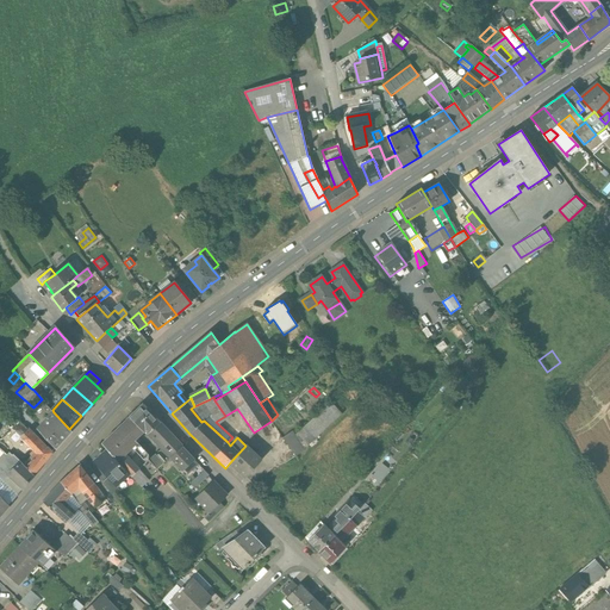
[(331,400),(296,434),(306,447),(343,414),(331,400)]
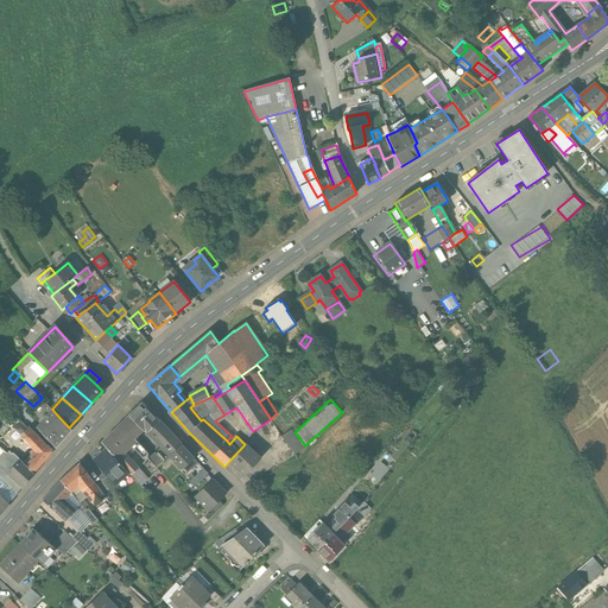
[(143,404),(130,416),(143,430),(145,429),(156,418),(143,404)]
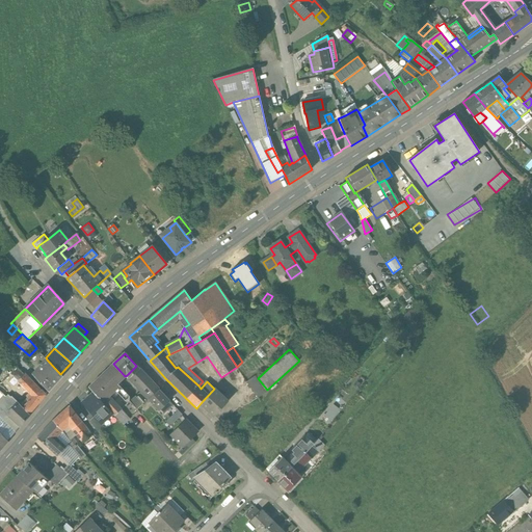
[(60,374),(47,360),(33,374),(49,392),(62,376),(60,374)]
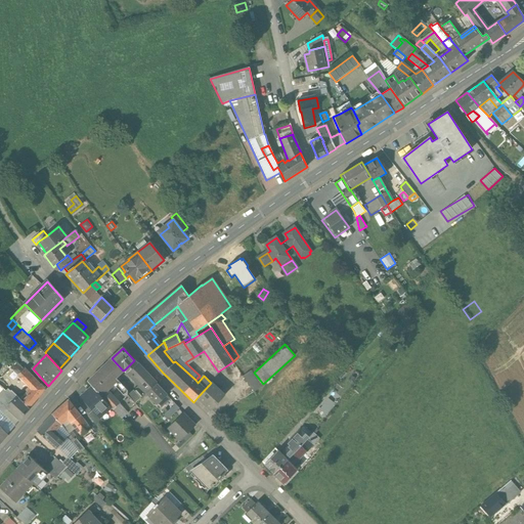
[(112,358),(87,382),(92,387),(101,396),(106,390),(117,380),(115,378),(123,370),(112,358)]
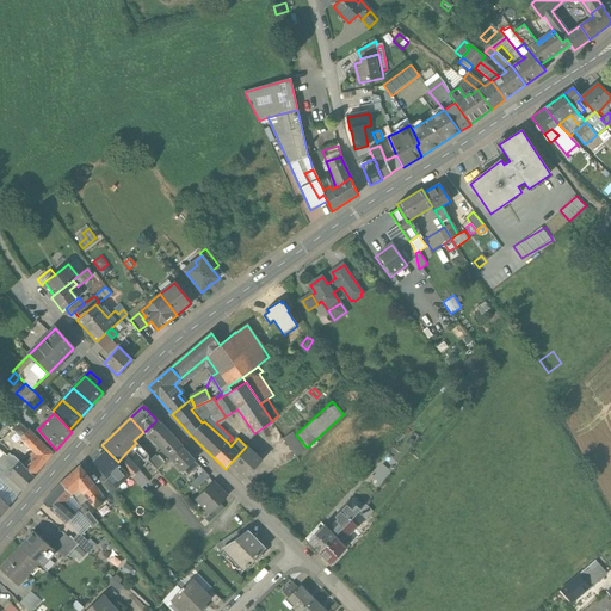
[(22,438),(28,431),(18,420),(17,421),(14,419),(12,421),(14,424),(0,438),(0,444),(8,452),(22,438)]
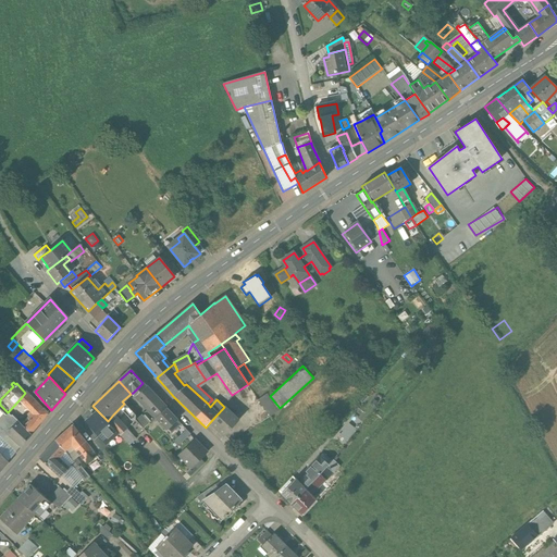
[(166,408),(143,383),(133,393),(149,410),(147,411),(149,412),(138,423),(144,429),(156,418),(166,408)]
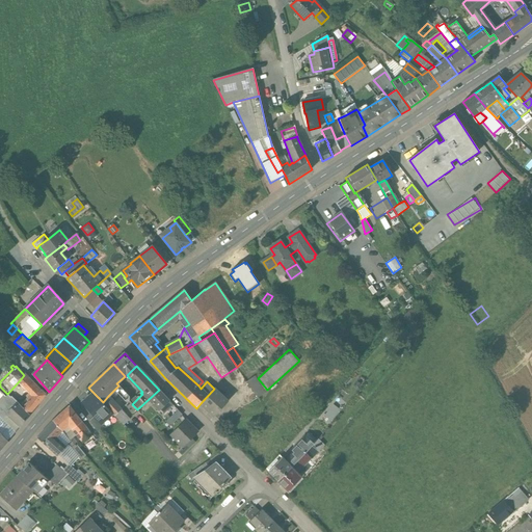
[(24,375),(19,381),(31,395),(20,405),(29,415),(46,395),(26,373),(24,375)]
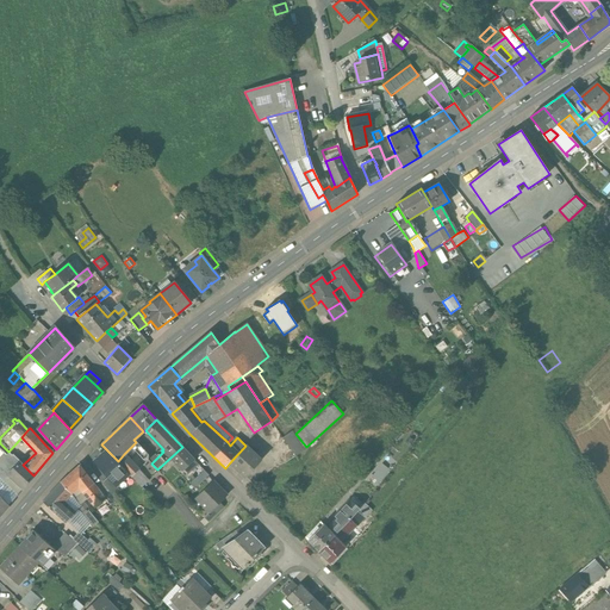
[(305,449),(292,431),(282,439),(296,456),(305,449)]
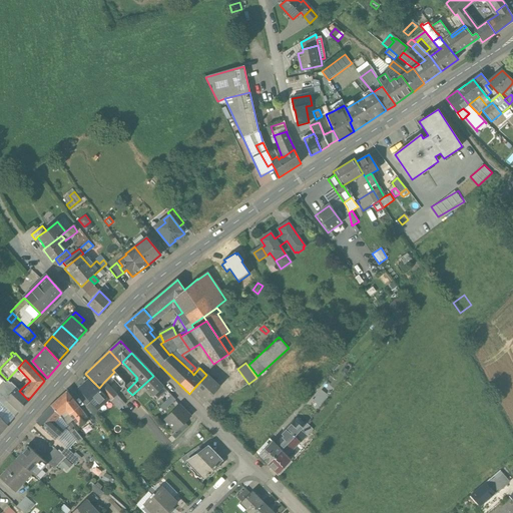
[(193,389),(206,401),(219,387),(206,375),(193,389)]
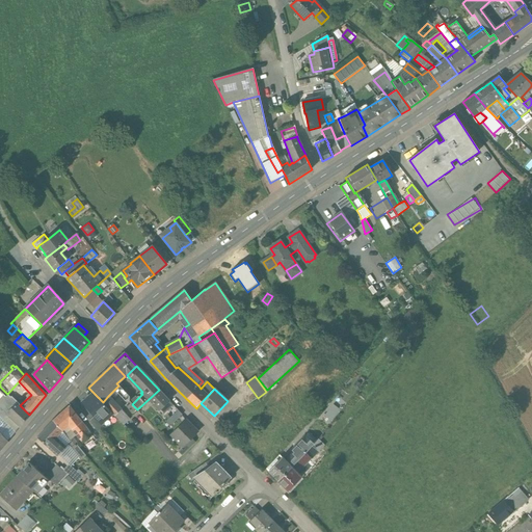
[(168,401),(159,390),(149,399),(158,410),(168,401)]
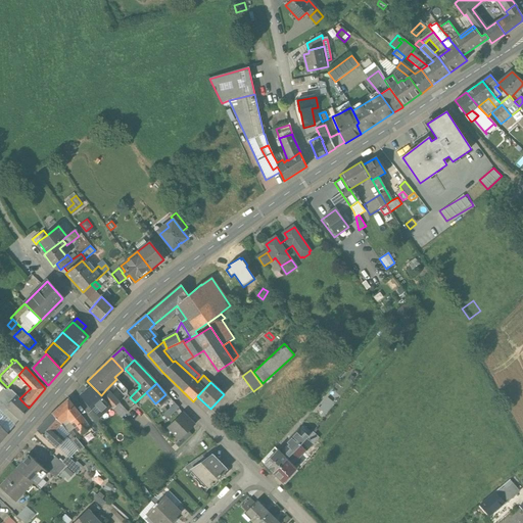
[(101,395),(92,386),(82,396),(93,409),(99,416),(100,415),(110,406),(101,395)]
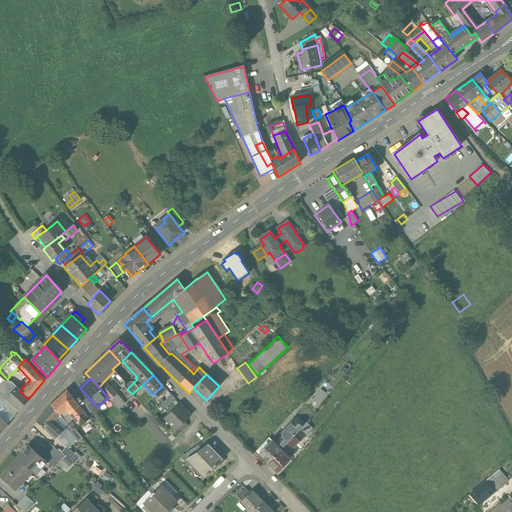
[(13,406),(19,411),(27,401),(29,399),(28,399),(19,390),(11,382),(8,380),(6,383),(0,388),(0,400),(1,401),(10,410),(13,406)]
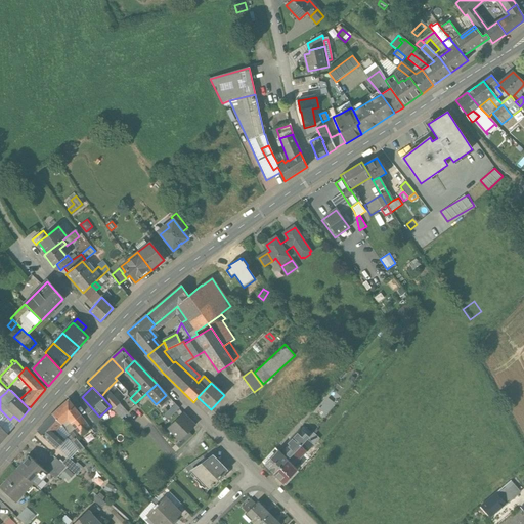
[(135,403),(130,398),(123,390),(121,392),(124,396),(121,398),(123,400),(119,403),(106,390),(101,396),(111,406),(120,417),(135,403)]
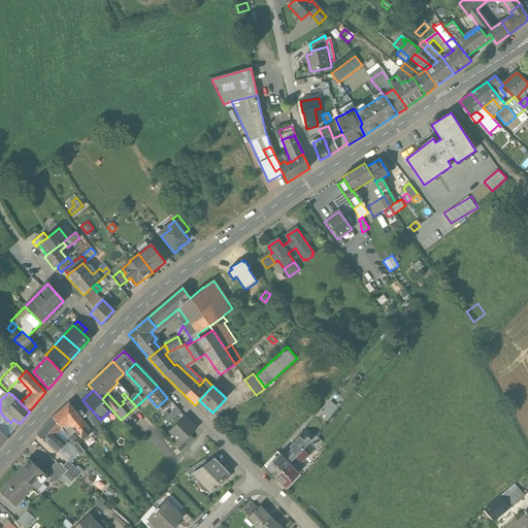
[(334,394),(323,406),(330,413),(341,400),(334,394)]
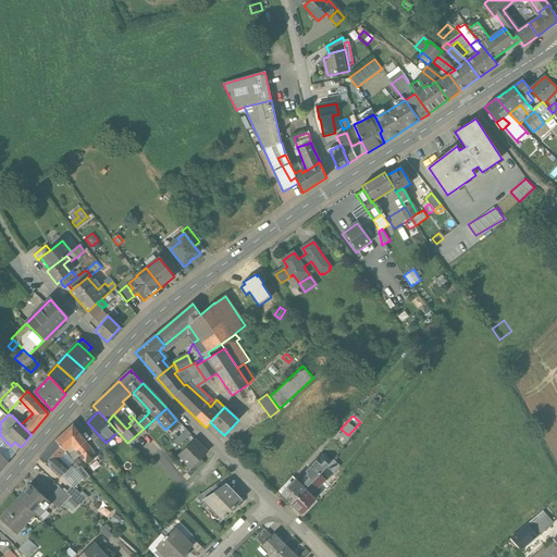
[(181,424),(176,420),(165,430),(170,434),(181,424)]
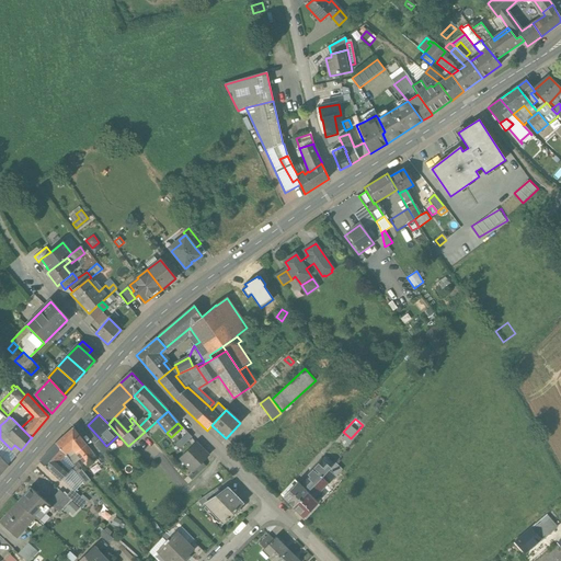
[(72,428),(56,444),(66,455),(71,448),(76,454),(87,445),(72,428)]
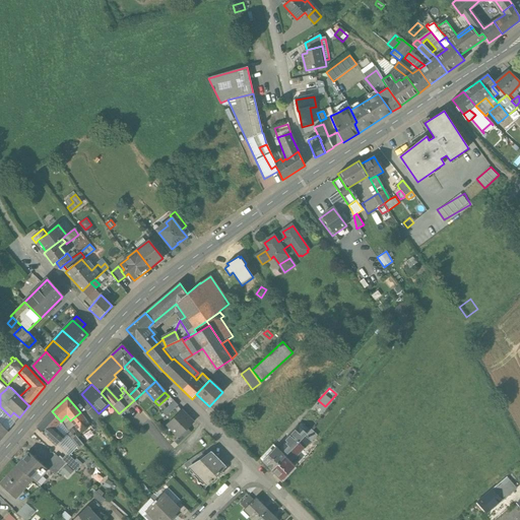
[(168,415),(178,405),(174,401),(164,411),(168,415)]
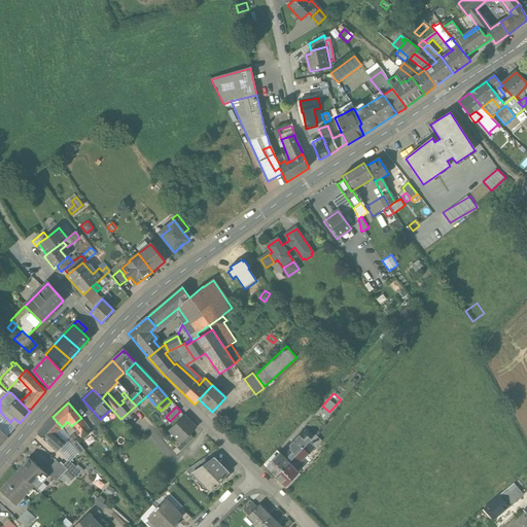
[(100,419),(94,412),(89,417),(98,429),(105,423),(101,418),(100,419)]
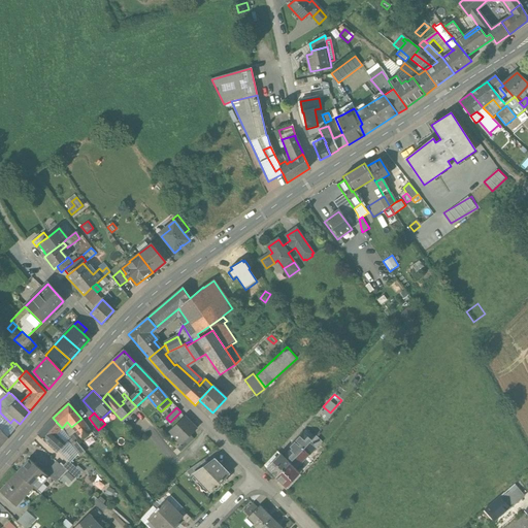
[(0,414),(0,429),(8,438),(14,431),(20,424),(13,419),(10,423),(1,414),(0,414)]
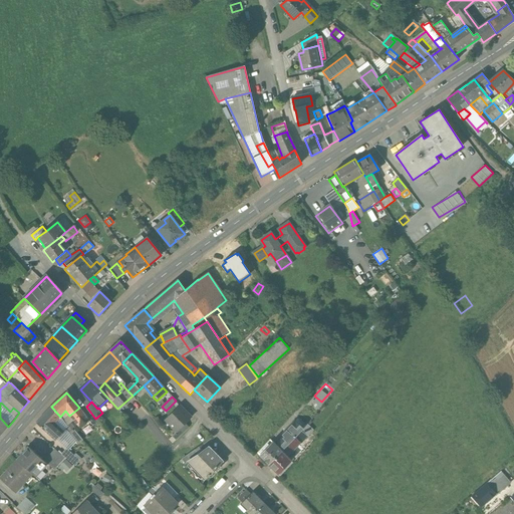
[(191,418),(180,406),(165,421),(176,432),(185,424),(191,418)]
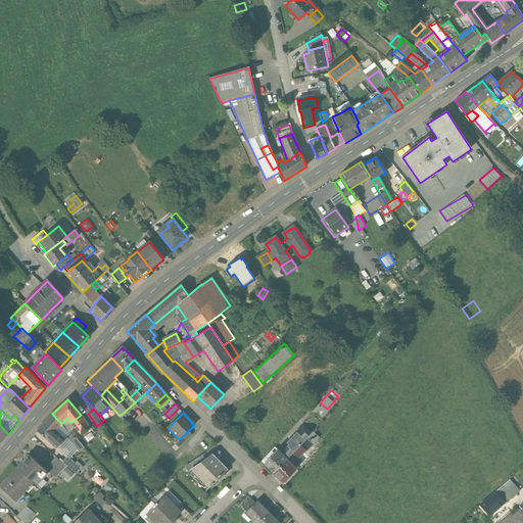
[(52,414),(37,430),(56,448),(57,447),(64,440),(54,431),(61,424),(52,414)]
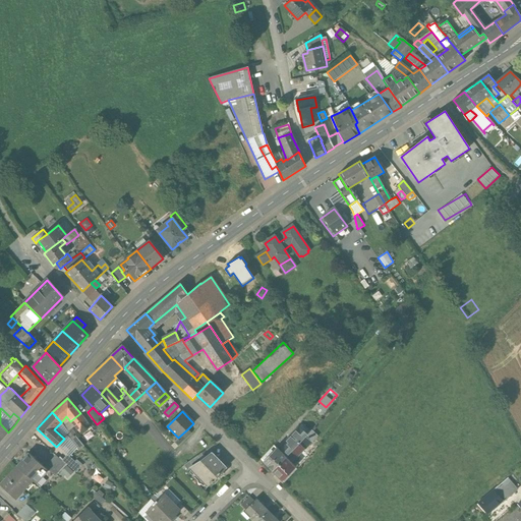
[(80,413),(70,421),(80,432),(90,425),(80,413)]
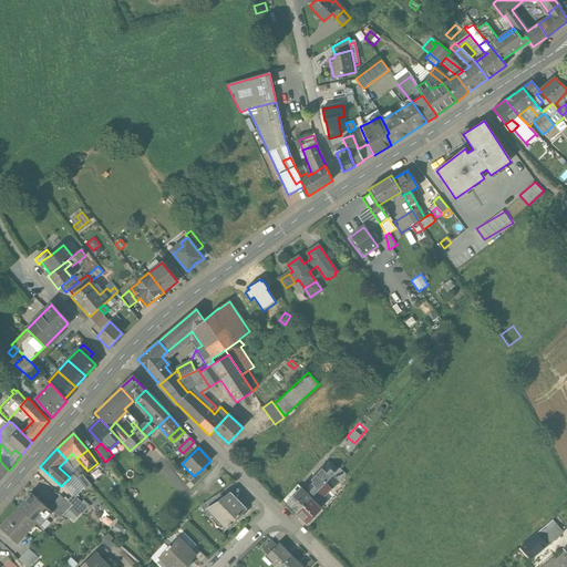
[(75,470),(66,460),(59,467),(70,477),(75,470)]
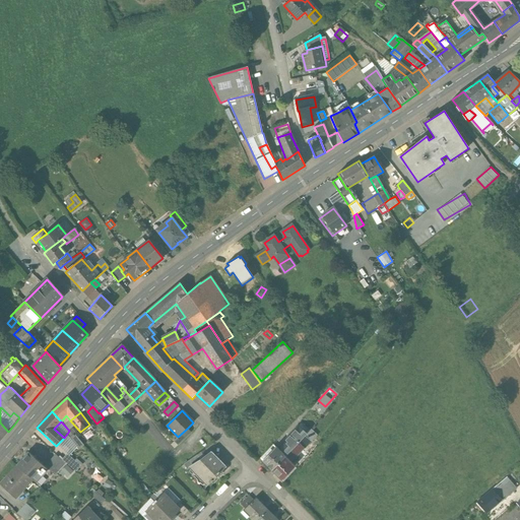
[(275,447),(263,460),(272,470),(291,450),(299,443),(305,436),(304,436),(306,434),(298,427),(285,440),(287,442),(278,451),(275,447)]
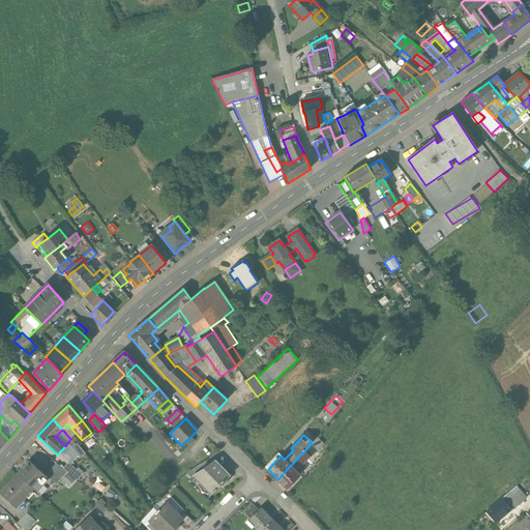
[(311,444),(317,449),(324,441),(318,435),(312,442),(310,444),(311,444)]
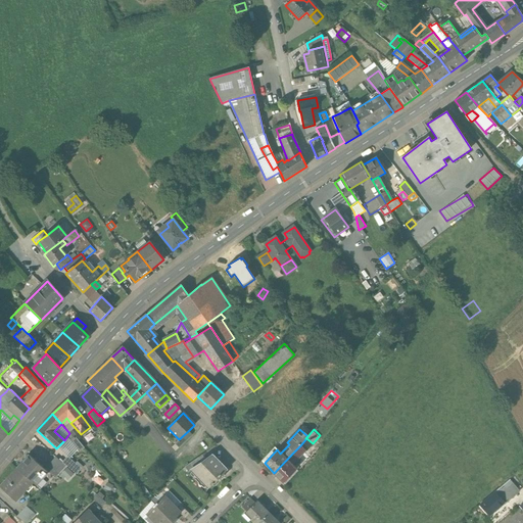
[(188,431),(179,439),(175,443),(179,448),(192,435),(188,431)]
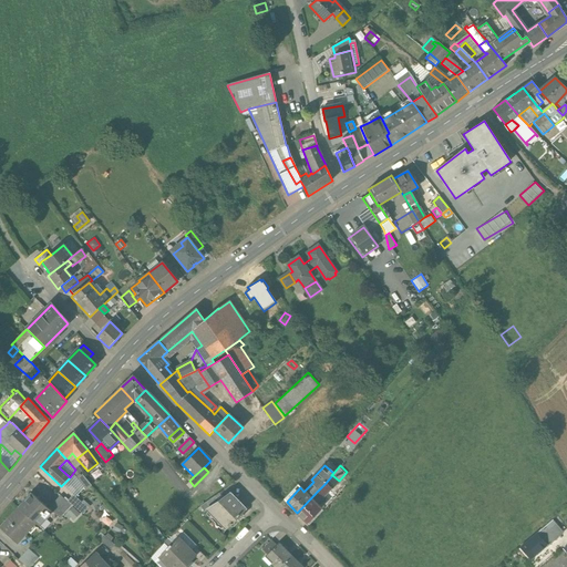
[(90,485),(75,470),(70,477),(62,485),(73,495),(75,497),(83,487),(85,490),(90,485)]
